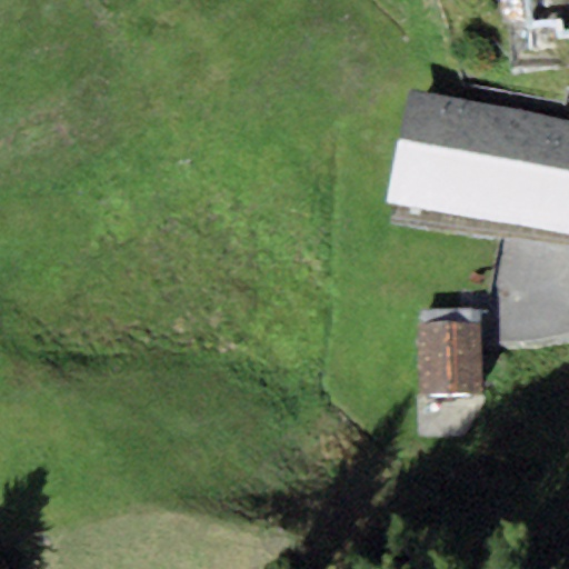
[(568,0),(511,0),(516,73),(568,70),(568,0)]
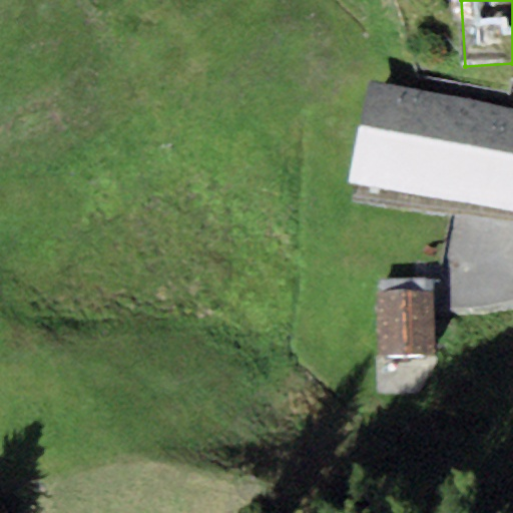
[(347,184),(396,194),(418,91),(368,81),(347,184)]
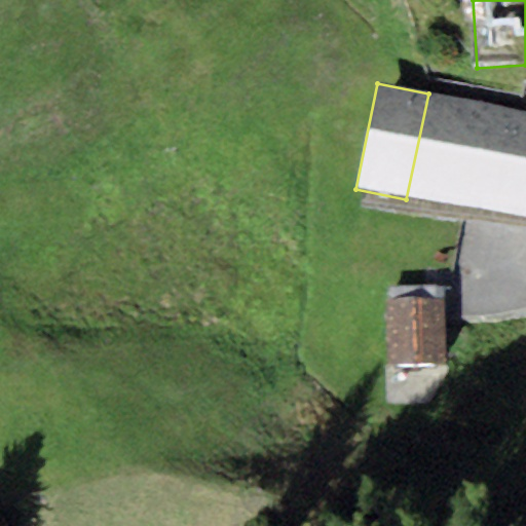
[(484,104),(428,94),(406,199),(462,210),(484,104)]
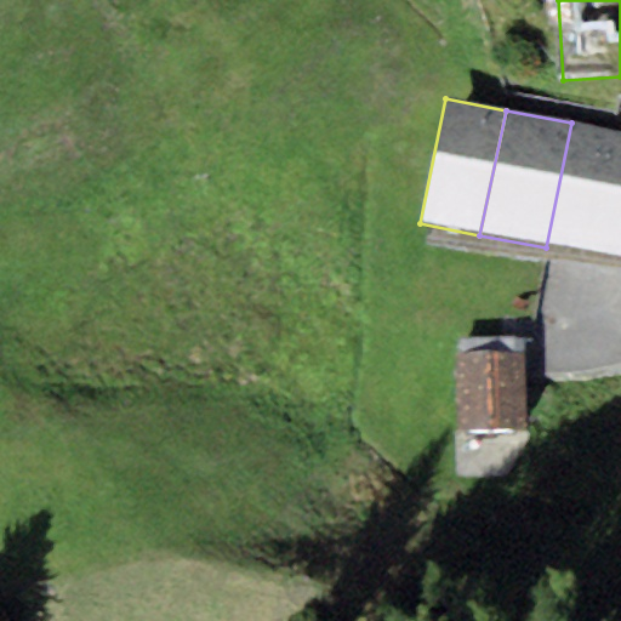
[(620,191),(620,132),(571,123),(546,248),(607,260),(620,191)]
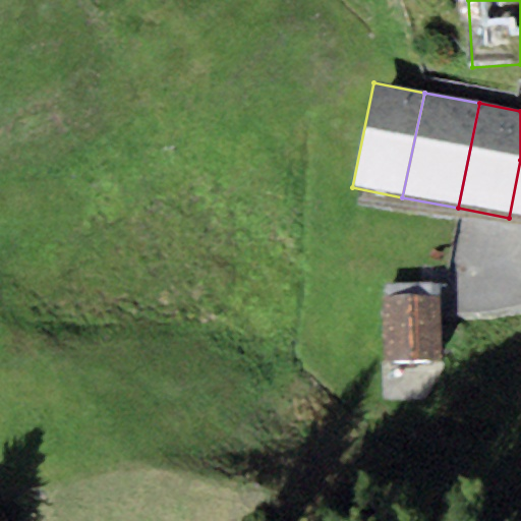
[(520,160),(509,218),(520,220),(520,160)]
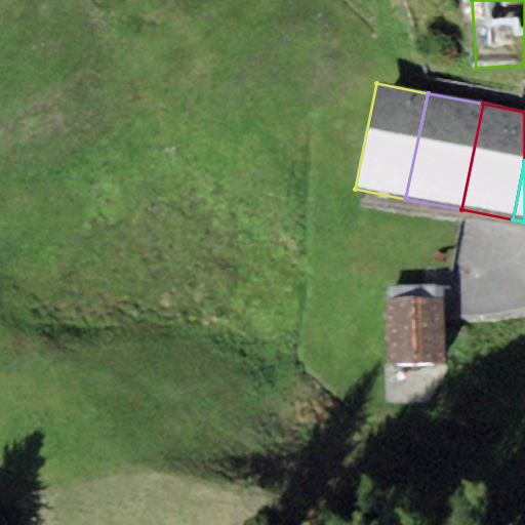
[(446,363),(443,300),(435,300),(434,284),(389,286),(389,303),(384,303),(387,365),(446,363)]
